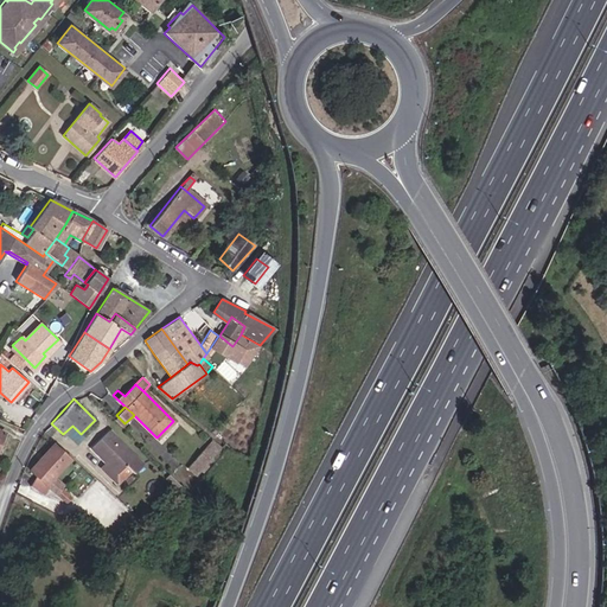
[(141,465),(108,429),(90,447),(104,461),(116,473),(125,465),(129,470),(133,473),(141,465)]
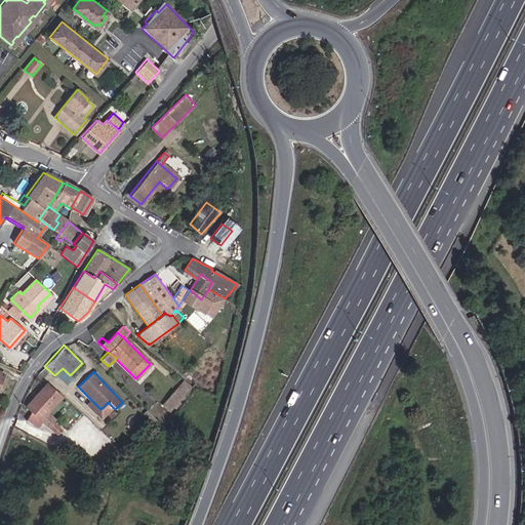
[(163,404),(169,410),(191,386),(184,379),(163,404)]
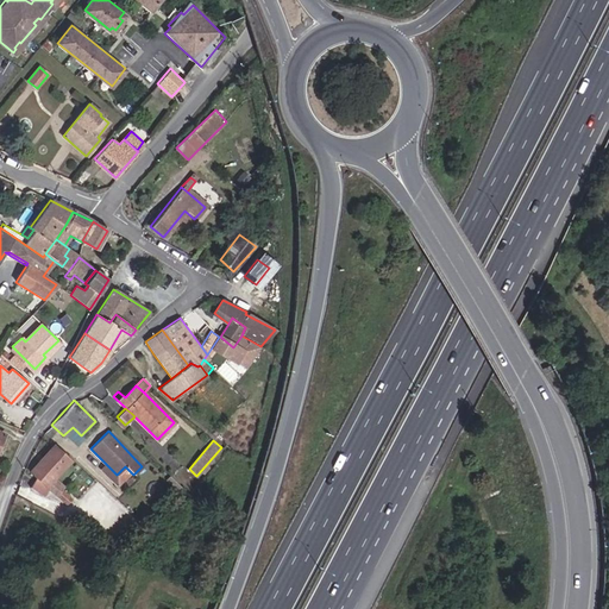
[(70,460),(54,445),(30,471),(35,475),(30,485),(46,497),(51,491),(67,503),(71,497),(51,481),(70,460)]
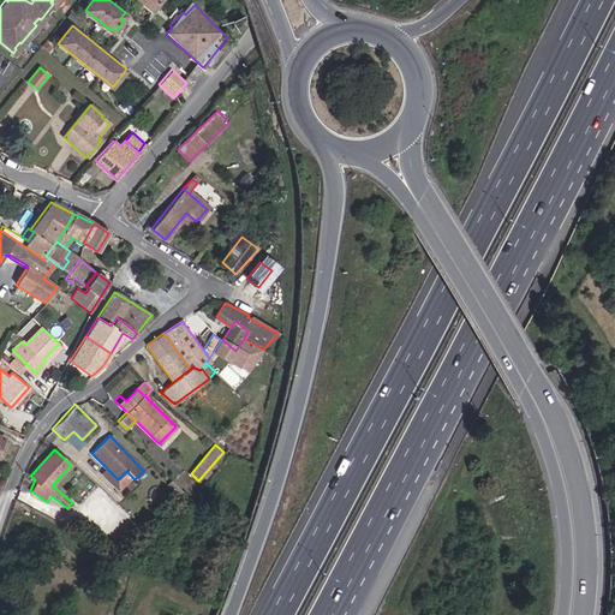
[(118,489),(131,476),(126,471),(118,479),(106,467),(101,472),(118,489)]
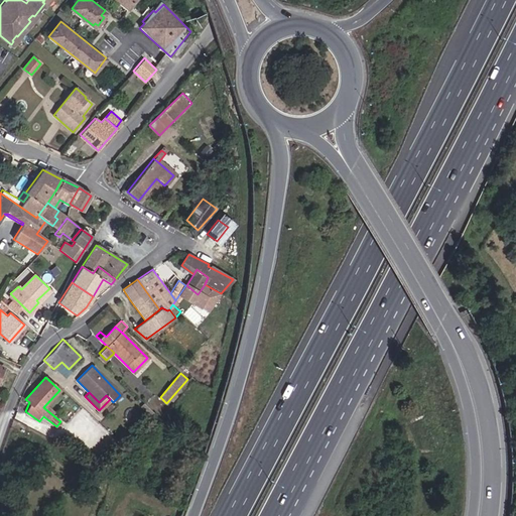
[(153,412),(143,402),(139,406),(145,411),(149,415),(153,412)]
